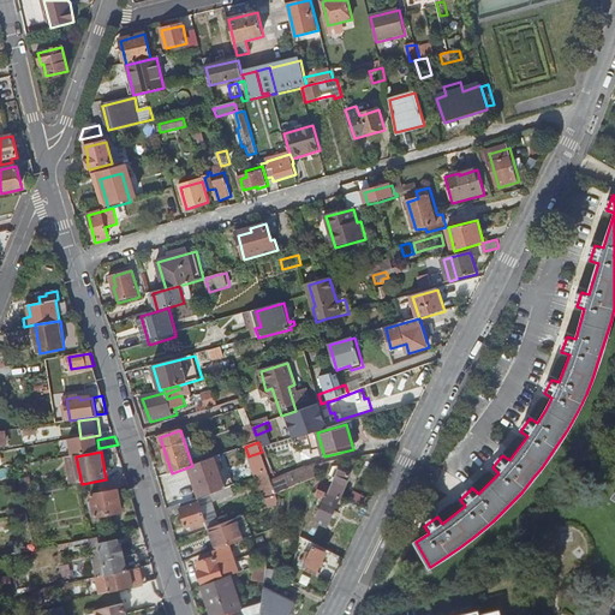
[(255,466),(267,463),(262,452),(251,455),(255,466)]
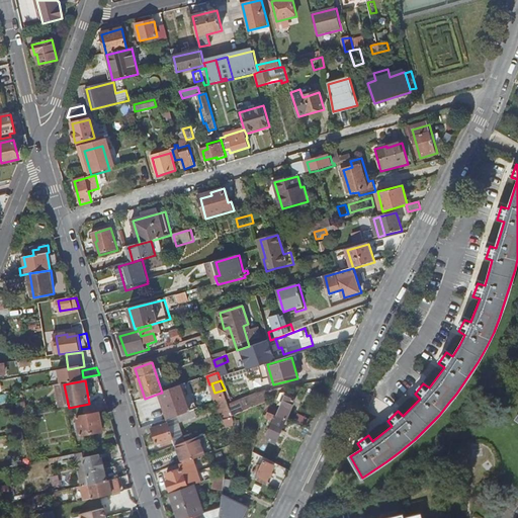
[(186,383),(162,393),(161,393),(170,419),(190,412),(195,410),(186,383)]
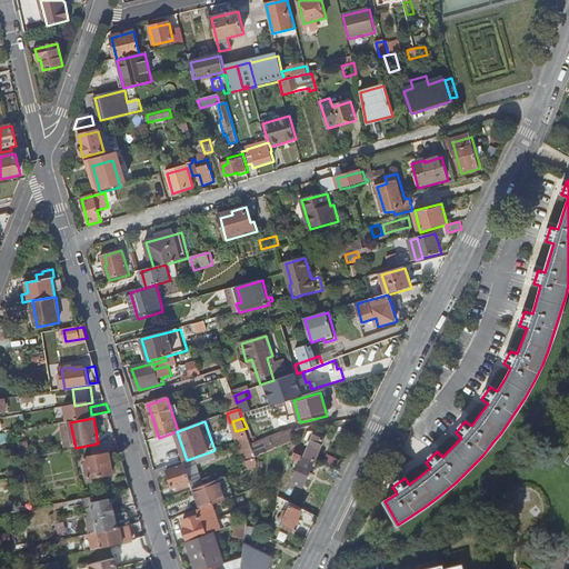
[(238,441),(250,437),(247,428),(236,431),(233,432),(237,441),(238,441)]
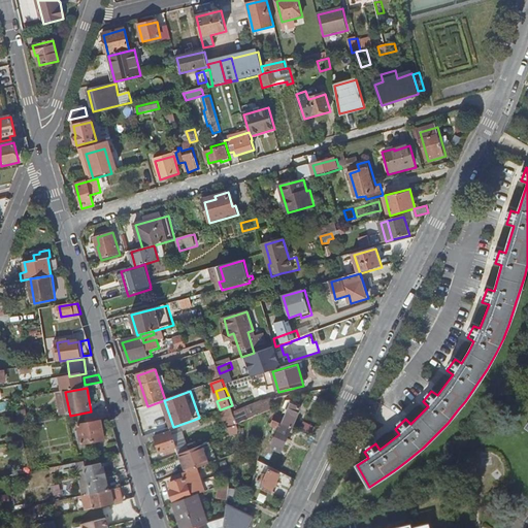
[(234,414),(238,424),(273,409),(276,399),(234,414)]
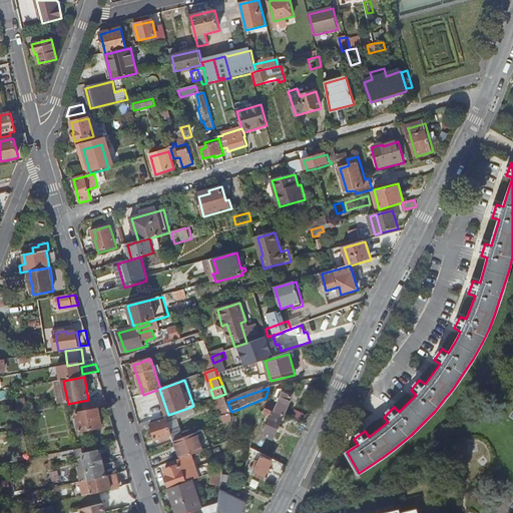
[(231,413),(231,412),(227,402),(225,394),(214,398),(221,417),(222,416),(231,413)]
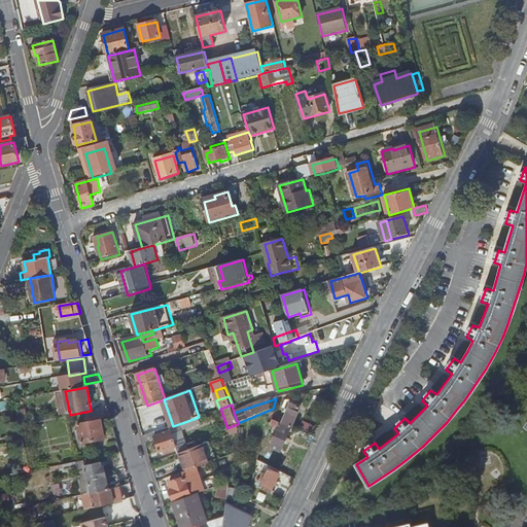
[(283,424),(292,428),(302,409),(291,405),(283,424)]
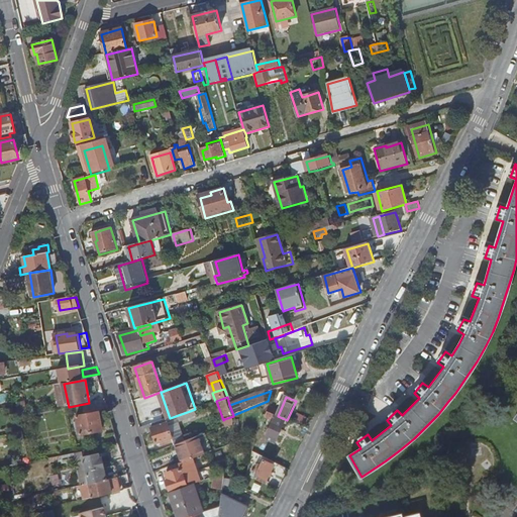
[(180,444),(187,441),(180,422),(192,417),(190,411),(170,418),(141,428),(143,435),(153,432),(158,444),(162,443),(163,447),(175,443),(176,445),(180,444)]
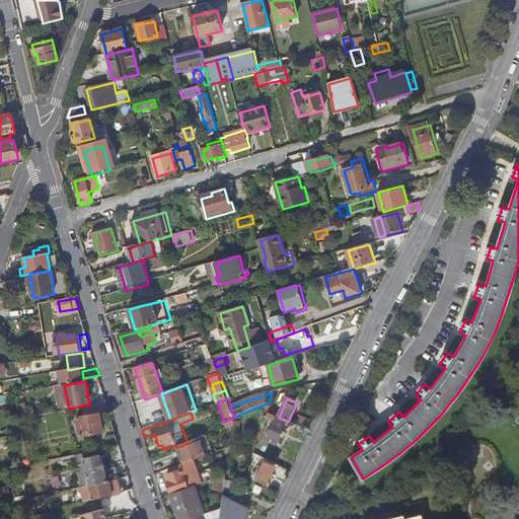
[(77,419),(79,427),(75,427),(76,432),(80,431),(81,438),(104,433),(100,414),(77,419)]
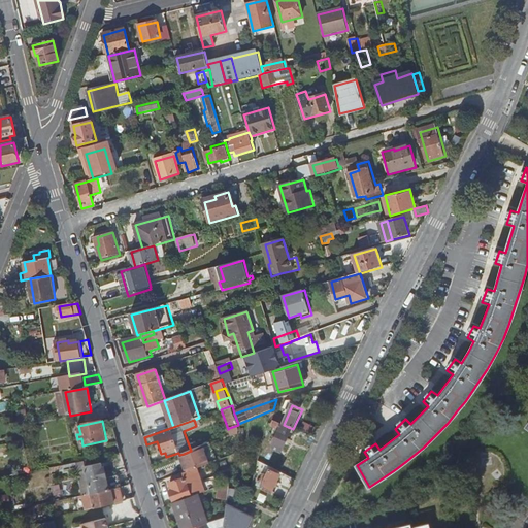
[(272,448),(283,453),(292,430),(282,426),(272,448)]
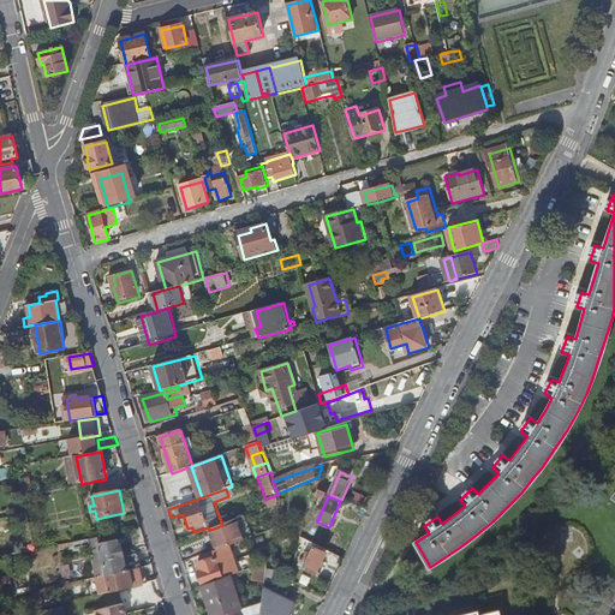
[(238,519),(222,525),(214,529),(221,549),(228,547),(245,539),(238,519)]
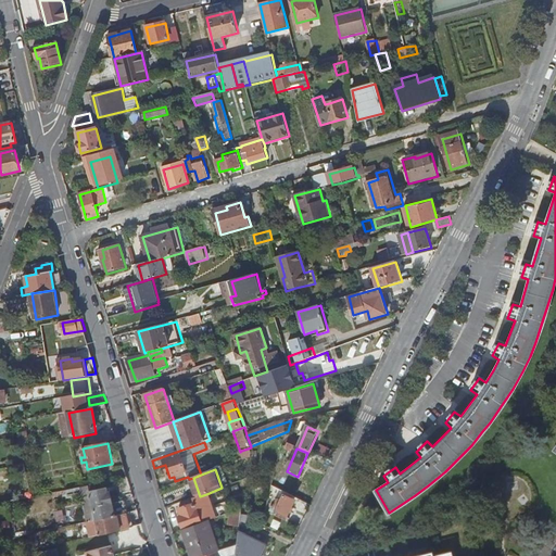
[(92,521),(116,517),(115,514),(124,512),(123,503),(113,505),(111,493),(108,493),(106,488),(91,492),(93,498),(95,506),(97,517),(92,518),(92,521)]
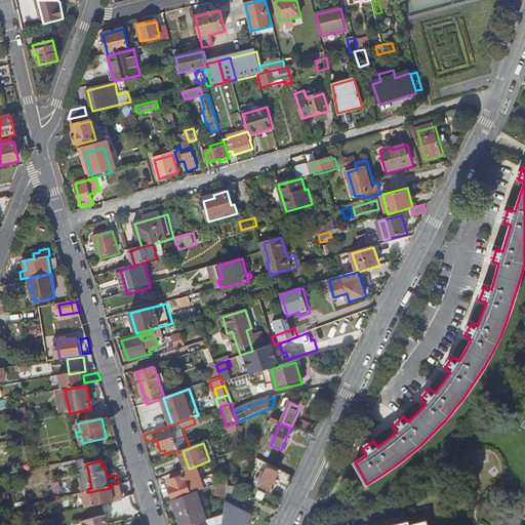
[(73,461),(50,466),(51,472),(74,468),(73,461)]
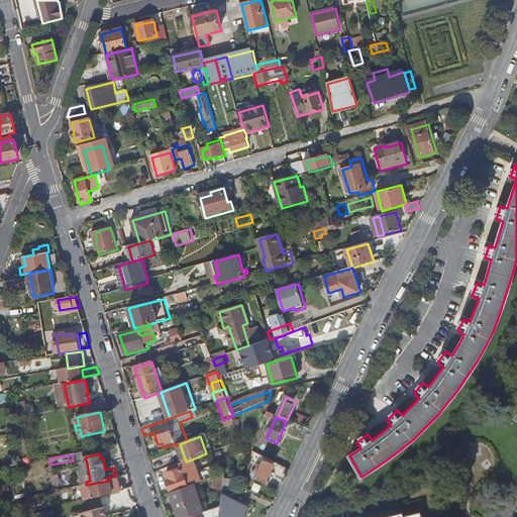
[(194,464),(192,459),(186,461),(181,463),(183,470),(169,474),(171,481),(169,482),(168,484),(170,490),(172,490),(173,493),(215,478),(212,471),(200,475),(197,476),(194,464)]
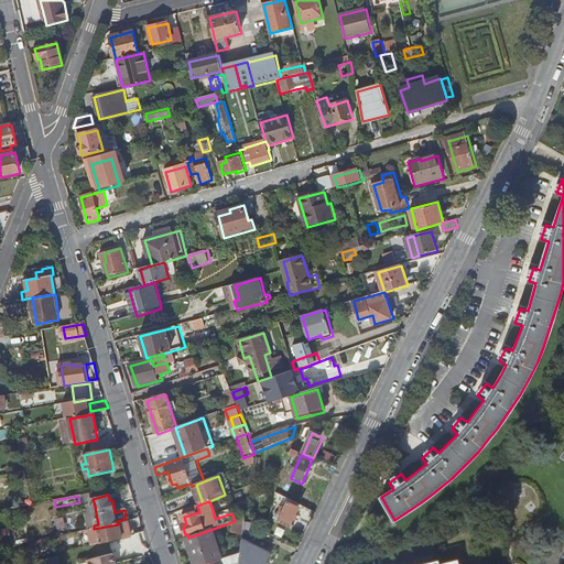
[(280,521),(292,527),(301,508),(289,502),(280,521)]
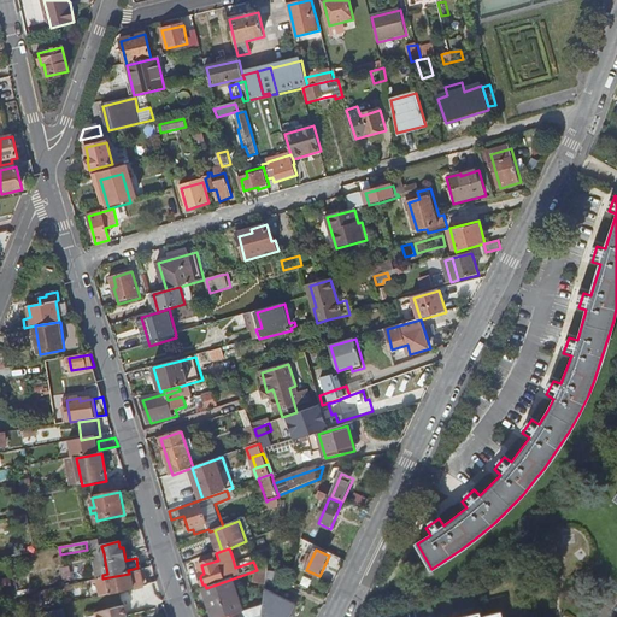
[(269,585),(270,571),(271,565),(259,570),(257,583),(269,585)]
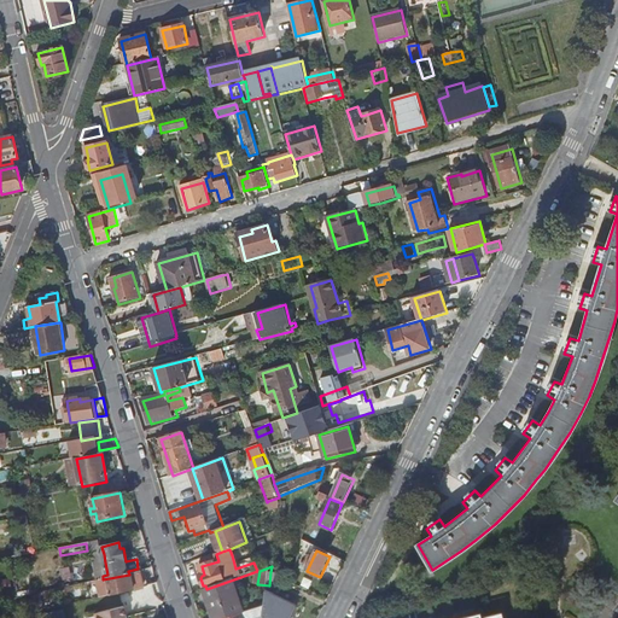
[(141,571),(129,575),(103,579),(100,581),(104,596),(145,588),(141,571)]
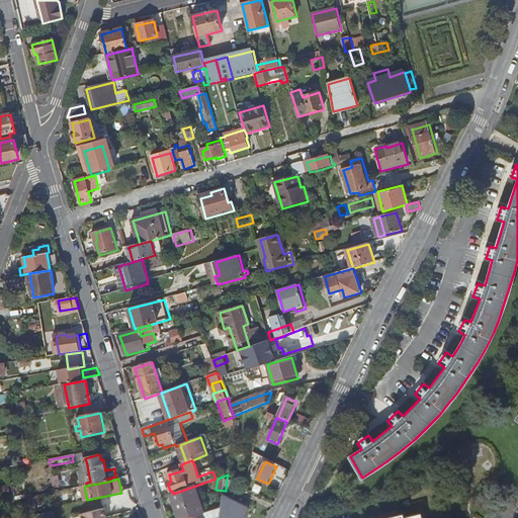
[(197,503),(200,502),(195,487),(192,488),(197,503)]
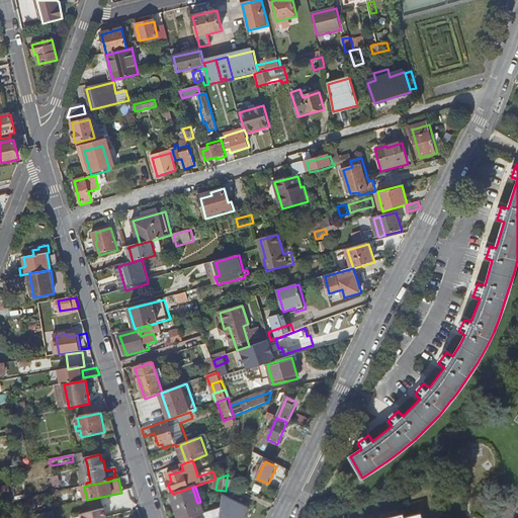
[(179,517),(190,517),(204,513),(200,502),(197,503),(192,488),(172,495),(179,517)]
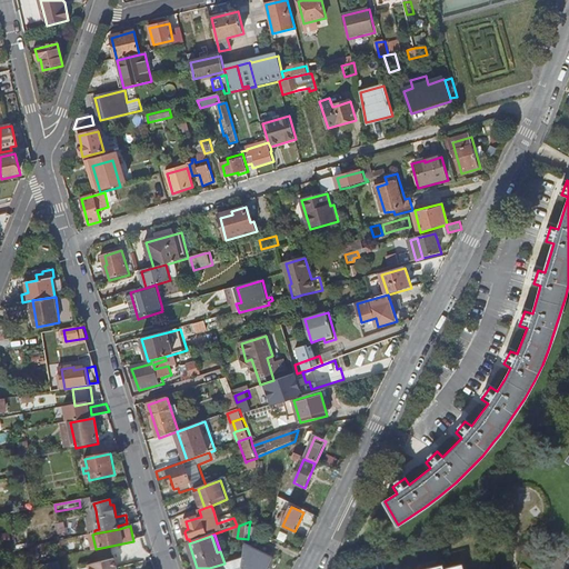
[(242,568),(267,568),(272,558),(247,546),(245,558),(243,568),(242,568)]
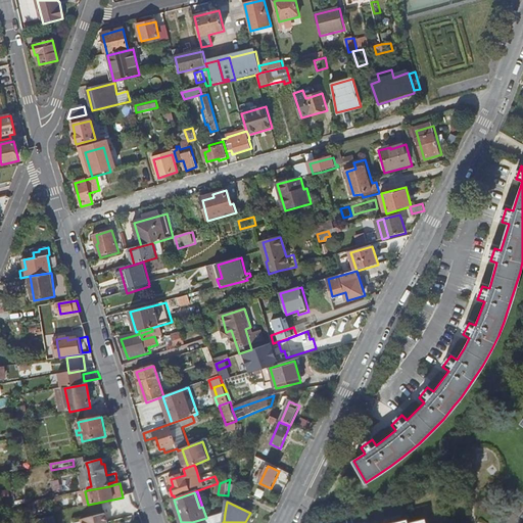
[(221,522),(224,522),(225,513),(206,518),(192,522),(221,522)]
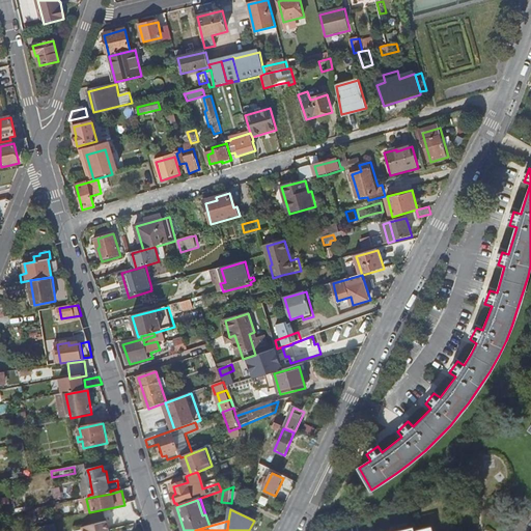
[(110,530),(108,522),(84,528),(84,530),(110,530)]
